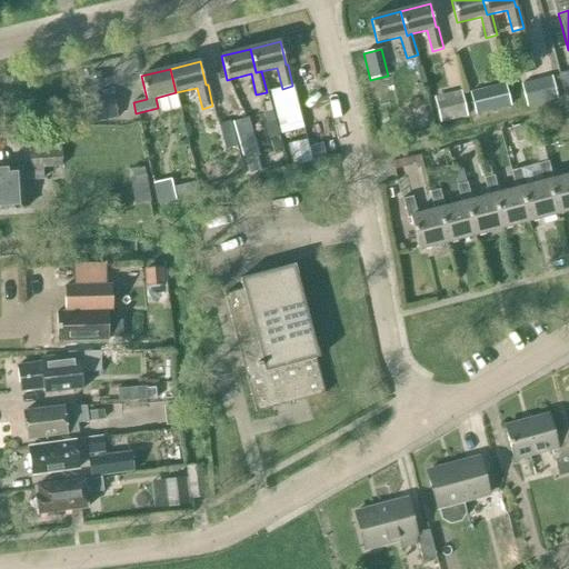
[(568,98),(568,72),(558,76),(565,100),(568,98)]
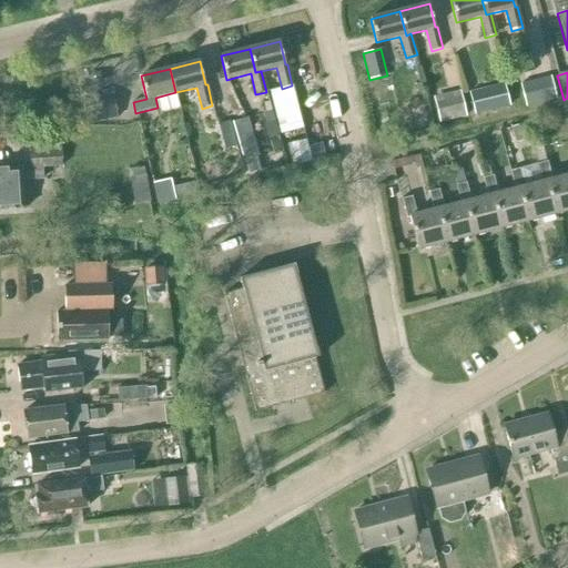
[(520,84),(526,108),(556,100),(550,78),(520,84)]
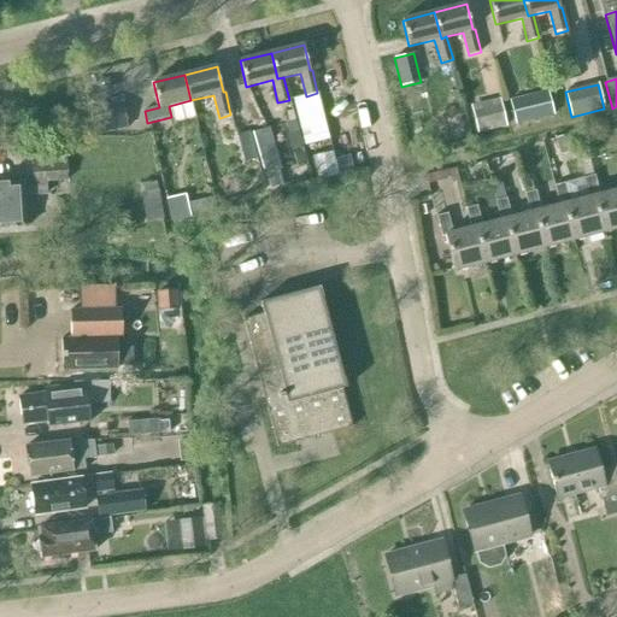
[(510,101),(515,125),(553,116),(547,92),(510,101)]
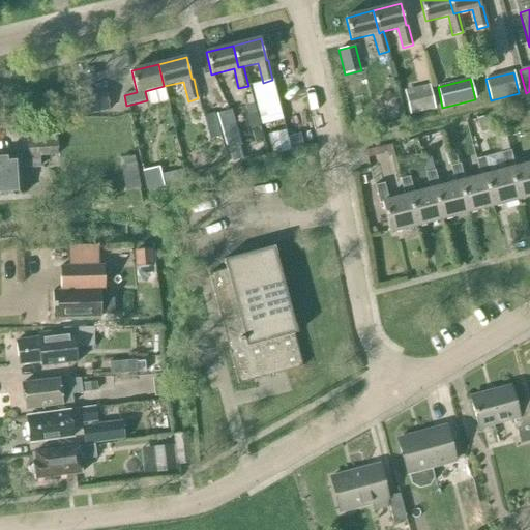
[(263,83),(252,85),(262,126),(284,120),(276,94),(272,80),(263,83)]
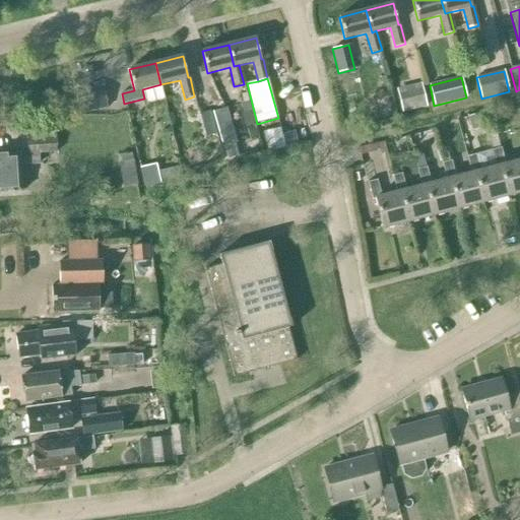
[(396,89),(403,113),(427,106),(420,83),(396,89)]
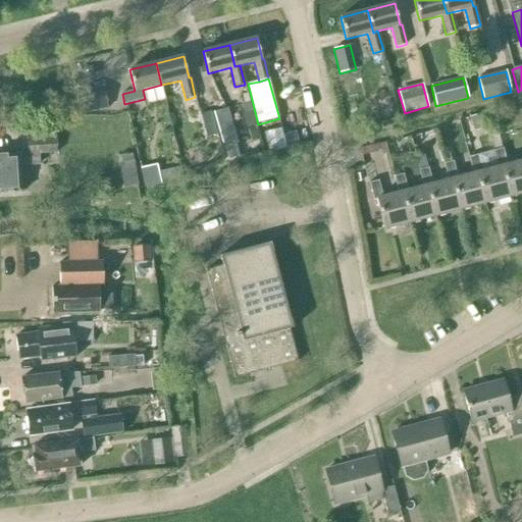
[(82,115),(108,110),(103,87),(77,92),(82,115)]
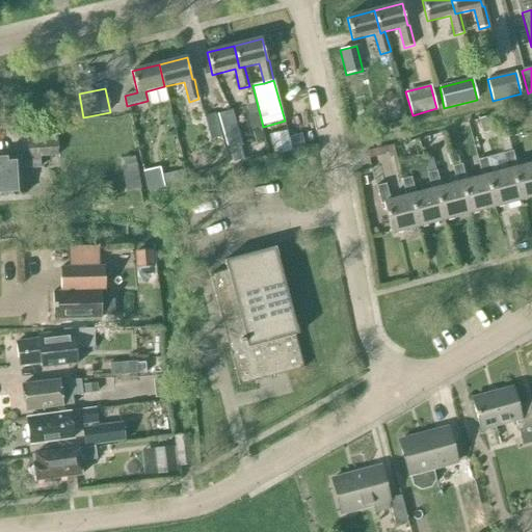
[(257,113),(255,105),(245,107),(248,116),(257,113)]
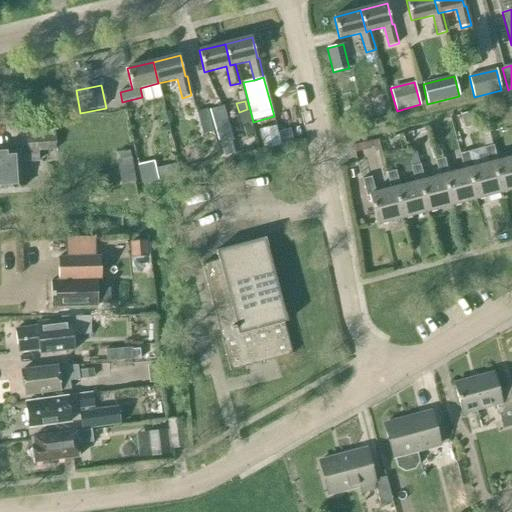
[(220,107),(207,111),(216,142),(229,138),(220,107)]
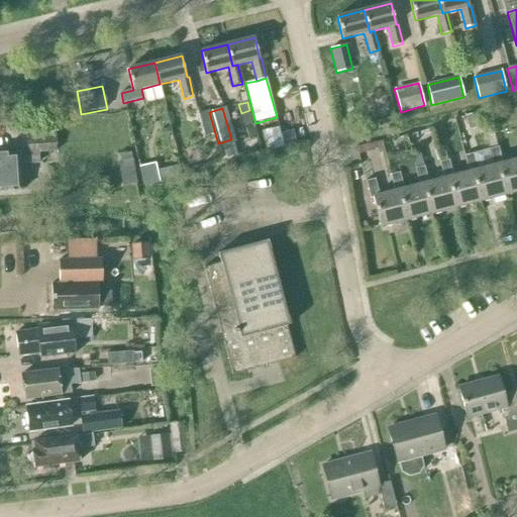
[(198,113),(201,124),(210,122),(207,110),(198,113)]
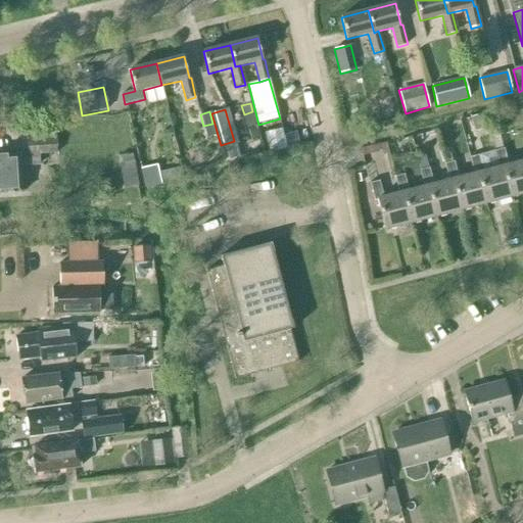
[(488,128),(484,114),(471,117),(475,132),(488,128)]
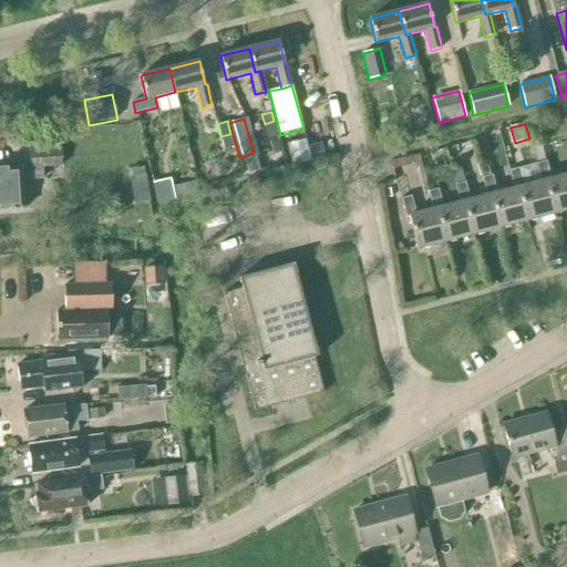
[(0,168),(0,210),(24,209),(22,181),(43,179),(43,167),(63,166),(62,136),(29,138),(30,167),(21,167),(0,168)]
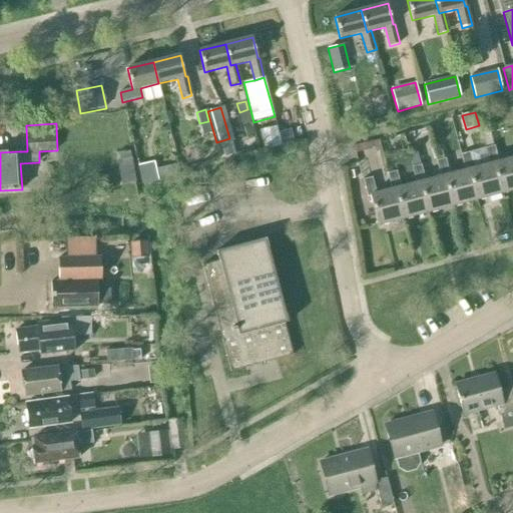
[(281,146),(277,127),(259,130),(264,150),(281,146)]
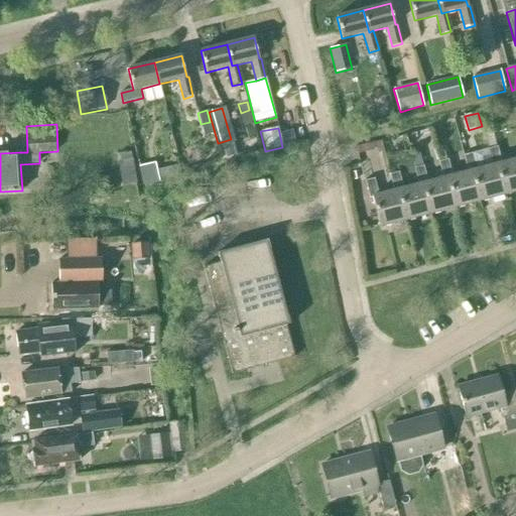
[(488,150),(492,165),(495,165),(503,195),(515,191),(515,159),(501,163),(497,147),(488,150)]
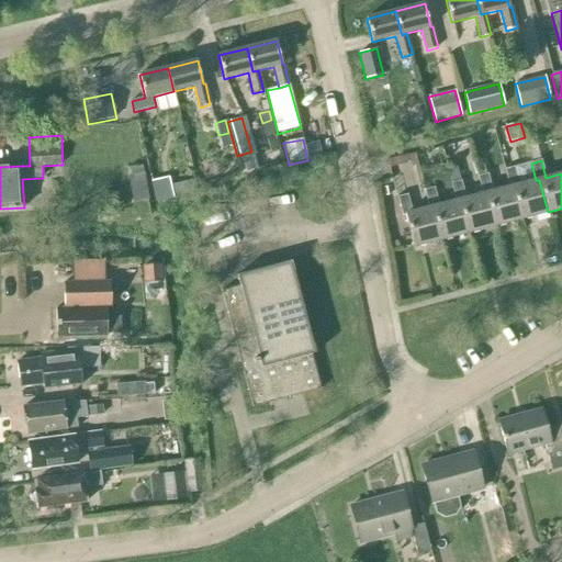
[(539,180),(536,180),(519,184),(515,168),(505,170),(509,188),(513,187),(521,220),(548,212),(539,180)]
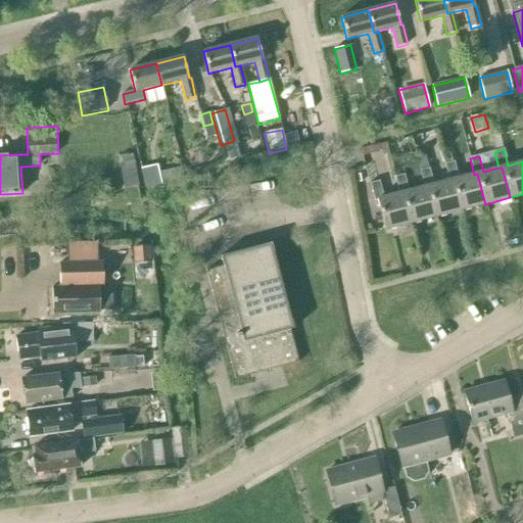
[(477,174),(474,175),(458,179),(454,162),(444,164),(448,181),(453,180),(460,210),(485,204),(477,174)]
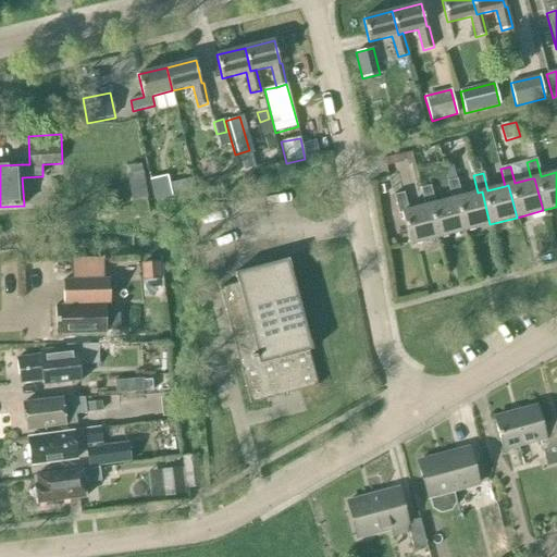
[(172,202),(166,177),(149,181),(155,206),(172,202)]
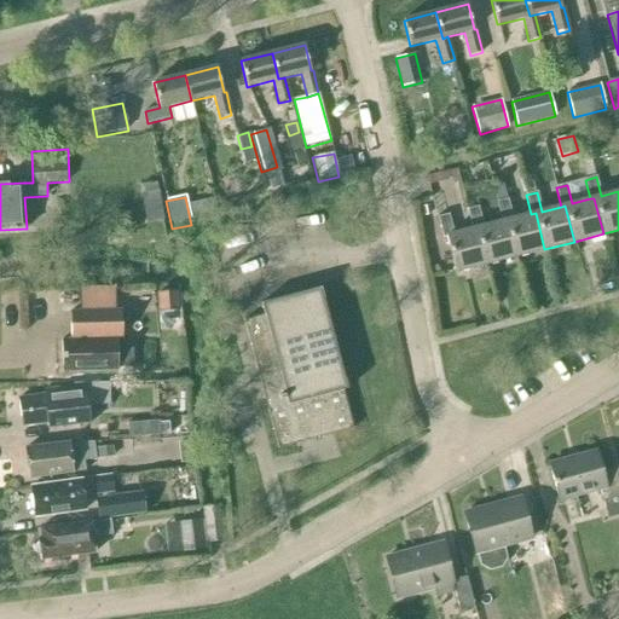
[(497,202),(502,221),(505,221),(515,256),(544,249),(536,213),(531,214),(513,219),(508,200),(497,202)]
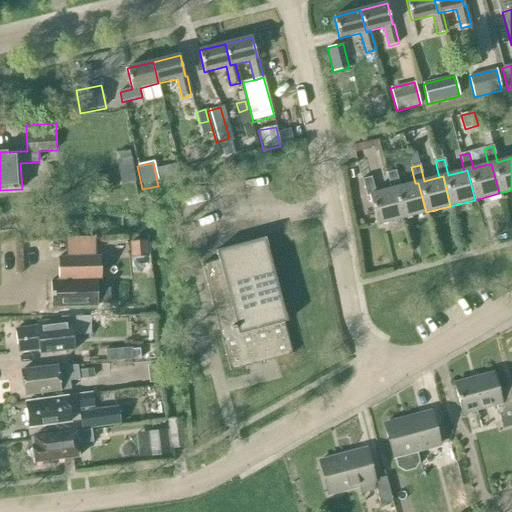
[(418,183),(415,183),(400,187),(395,171),(387,174),(391,190),(394,189),(402,219),(426,212),(418,183)]
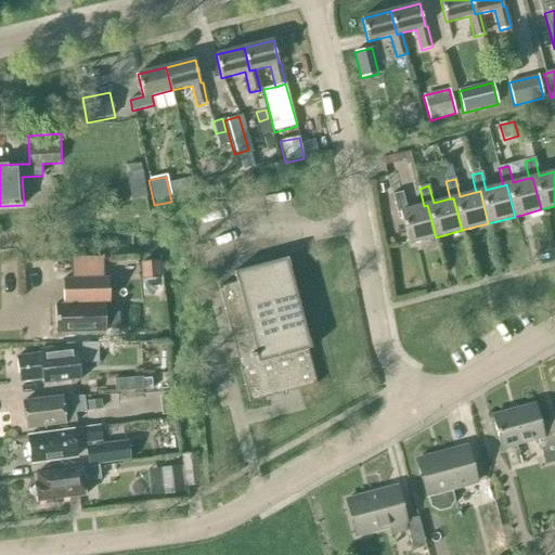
[(427,205),(424,206),(407,210),(402,192),(392,195),(397,213),(400,211),(409,244),(436,237),(427,205)]
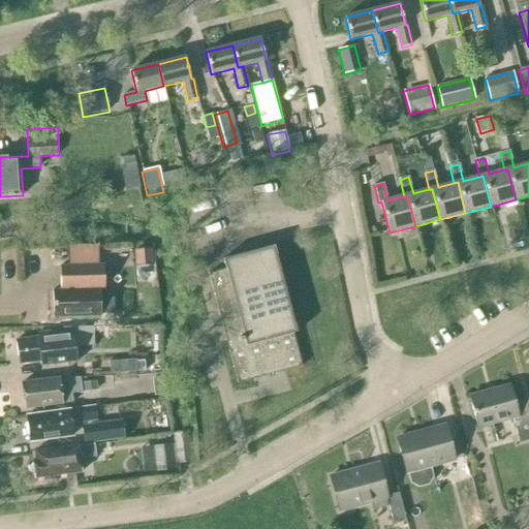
[(226,270),(209,274),(238,383),(302,367),(293,334),(297,333),(274,246),(223,259),(226,270)]
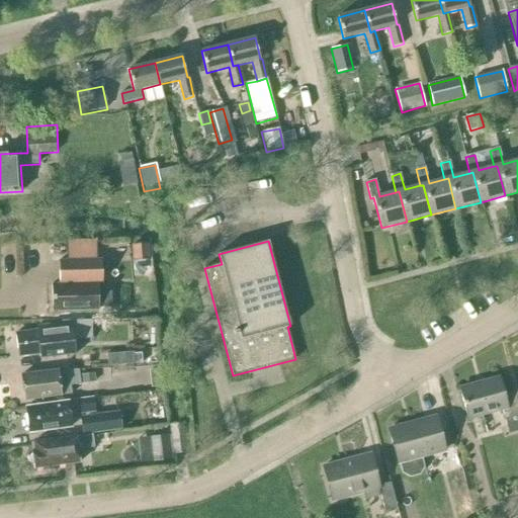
[(132,261),(148,260),(147,244),(131,245),(132,261)]
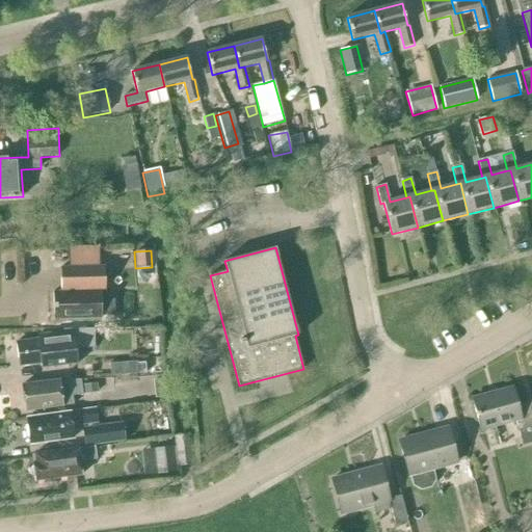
[(60,268),(61,292),(53,292),(53,320),(101,318),(101,316),(114,315),(113,300),(100,300),(100,291),(107,291),(106,266),(60,268)]
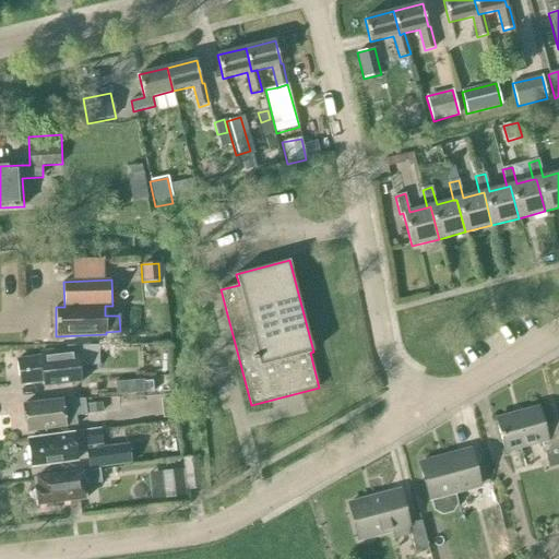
[(45,387),(73,383),(70,363),(78,361),(78,366),(98,366),(98,346),(67,347),(67,349),(43,353),(43,357),(18,360),(21,385),(44,382),(45,387)]
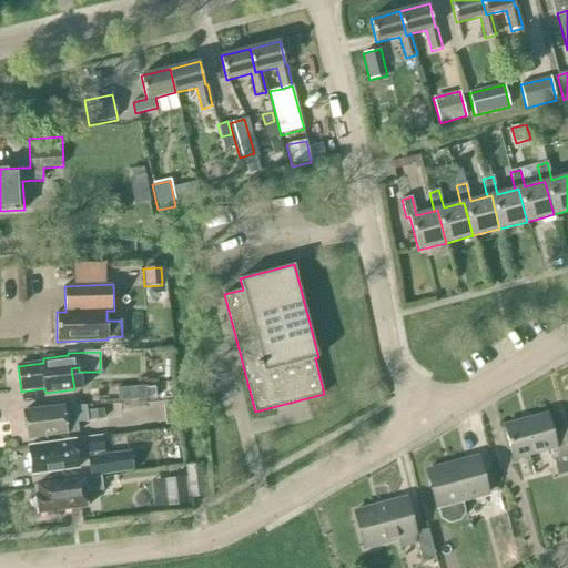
[(118,389),(119,402),(145,399),(145,387),(118,389)]
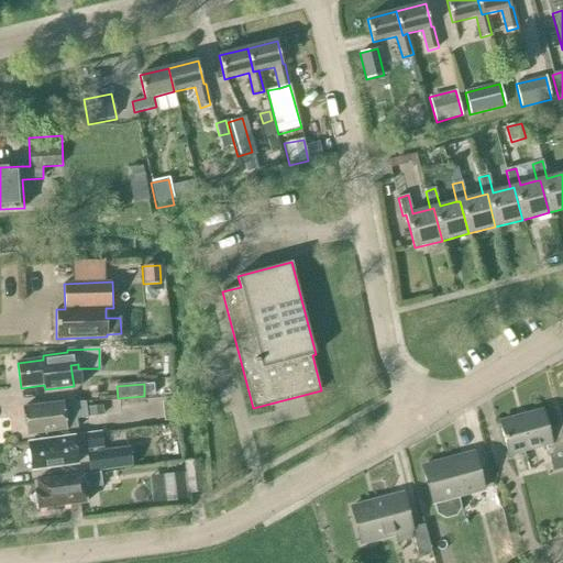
[(62,403),(23,408),(26,435),(77,429),(76,418),(87,418),(85,403),(62,403)]
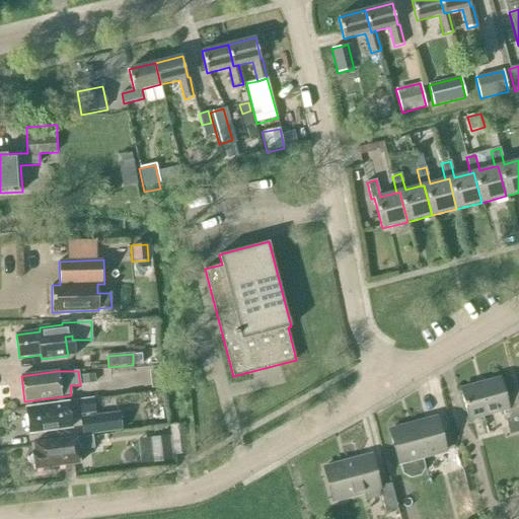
[(81,384),(95,382),(94,374),(80,376),(81,384)]
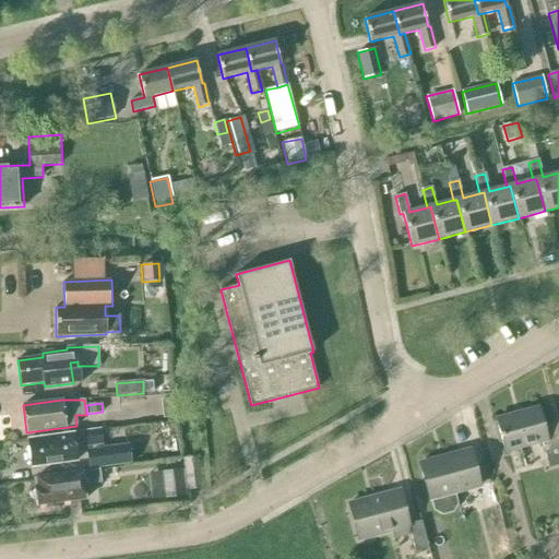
[(543,426),(538,408),(496,420),(504,453),(543,443),(549,468),(558,465),(558,428),(557,421),(543,426)]
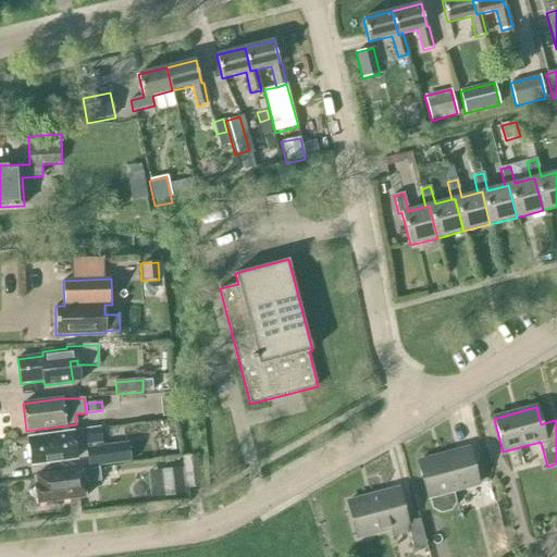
[(99,429),(27,438),(32,466),(77,459),(75,447),(93,445),(101,443),(99,429)]
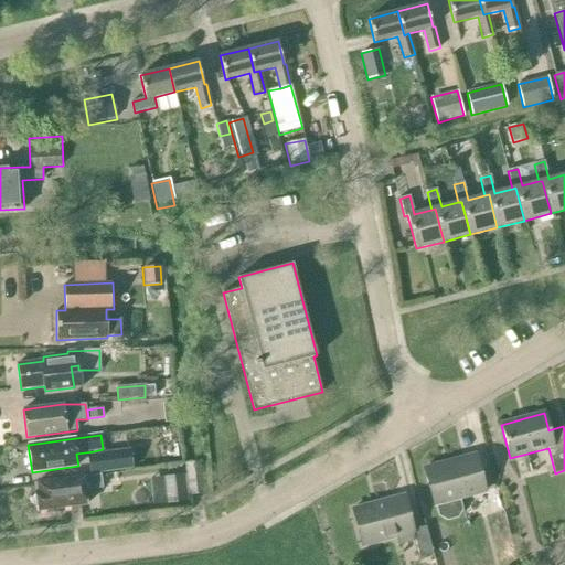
[(87,456),(89,476),(132,470),(129,450),(87,456)]
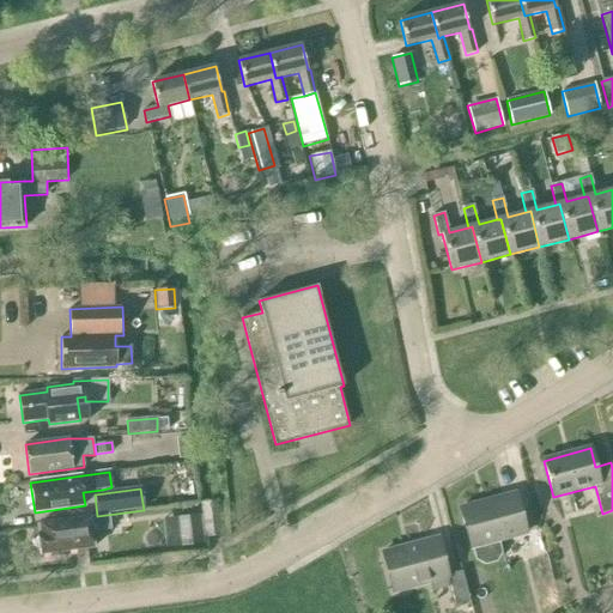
[(471,550),(475,548),(478,560),(485,564),(495,562),(499,554),(496,544),(522,536),(528,560),(547,556),(540,529),(526,534),(515,495),(460,509),(471,550)]
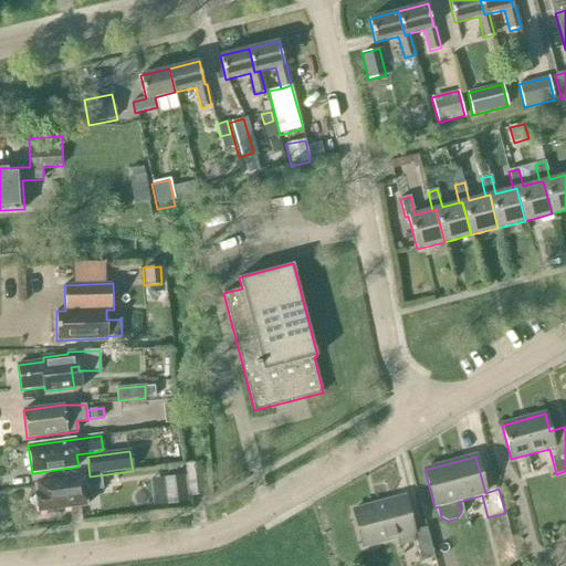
[(185,464),(189,496),(206,495),(202,462),(185,464)]
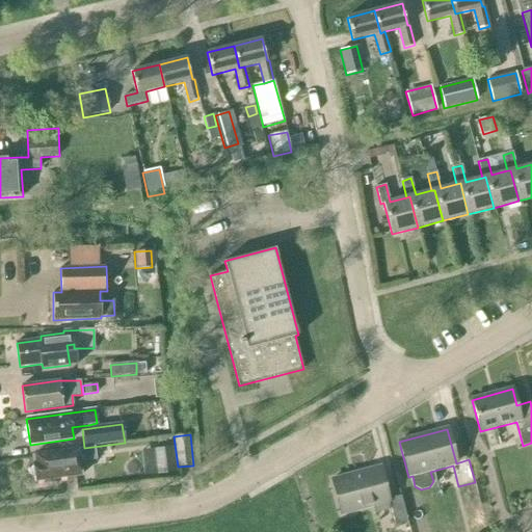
[(96,459),(94,447),(34,455),(35,463),(32,463),(35,482),(81,476),(79,461),(96,459)]
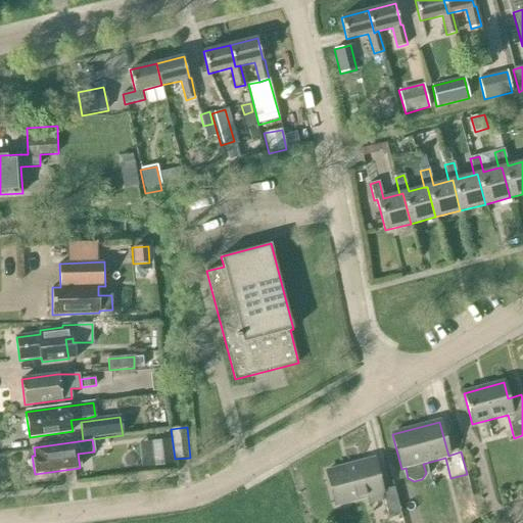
[(150,442),(153,467),(174,465),(171,439),(150,442)]
